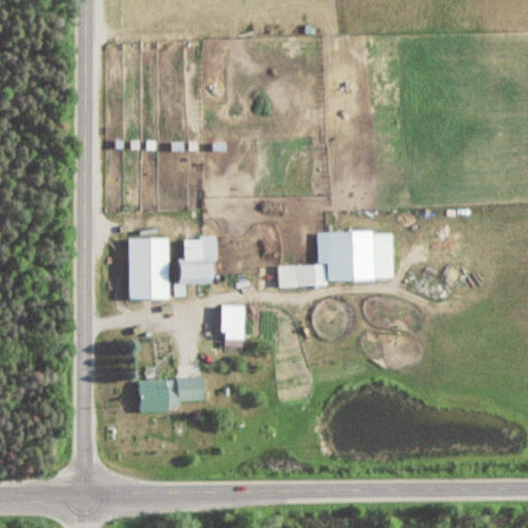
[(374,231),(317,232),(318,265),(329,265),(329,282),(374,282),(374,231)]
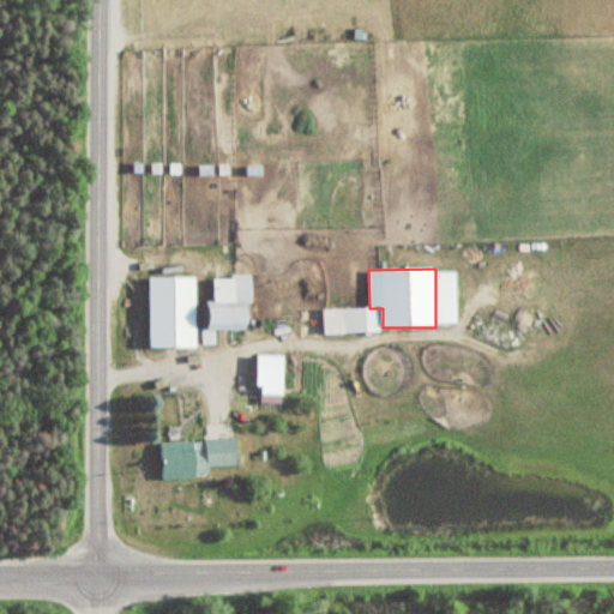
[(198,348),(198,277),(150,277),(150,348),(198,348)]
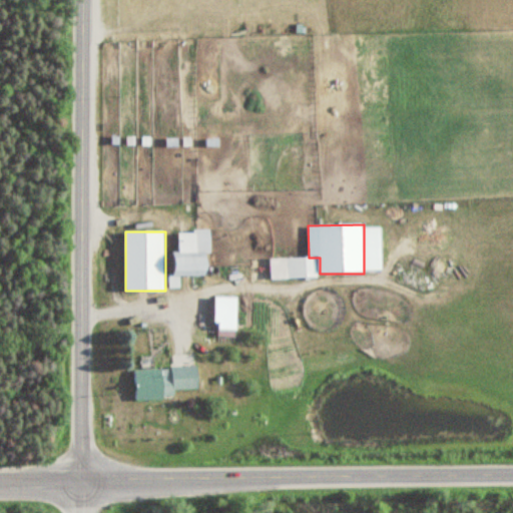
[(211,231),(182,231),(182,251),(173,251),(173,287),(180,287),(180,276),(211,276),(211,231)]
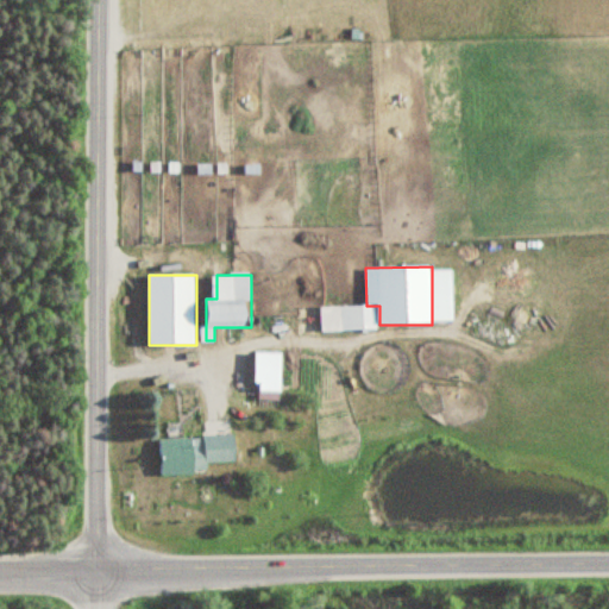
[(365,307),(321,307),(321,331),(365,331),(365,307)]
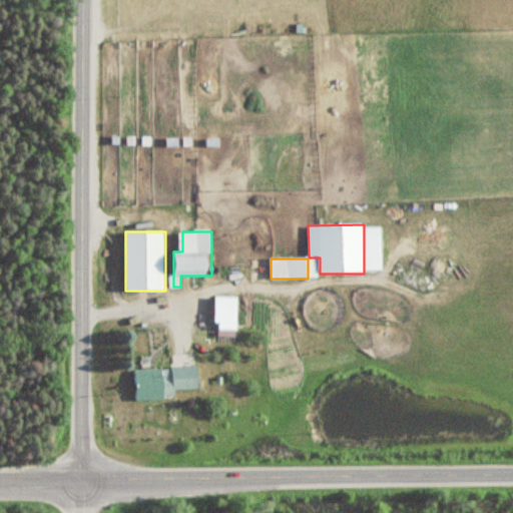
[(199,367),(133,368),(134,399),(175,398),(174,390),(199,389),(199,367)]
